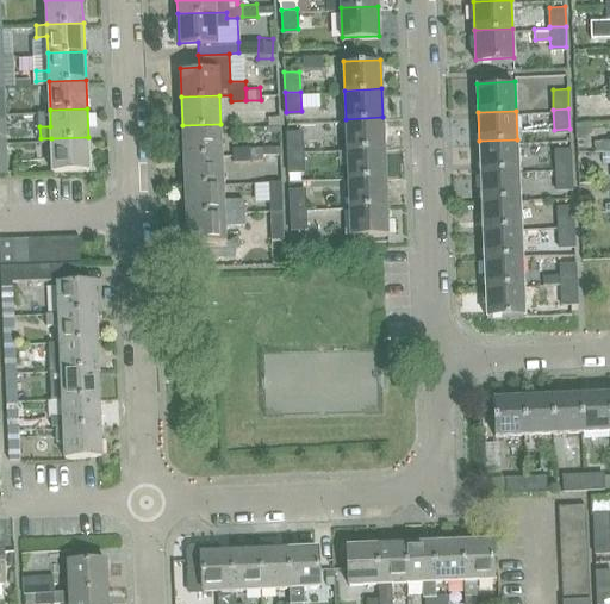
[(346,119),(347,148),(384,145),(383,117),(346,119)]
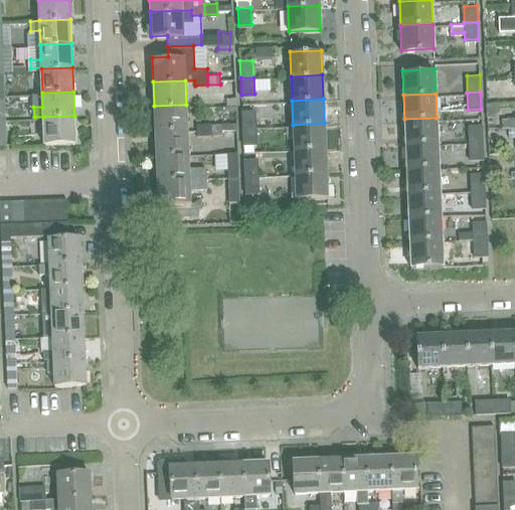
[(154,106),(155,130),(187,129),(186,105),(154,106)]
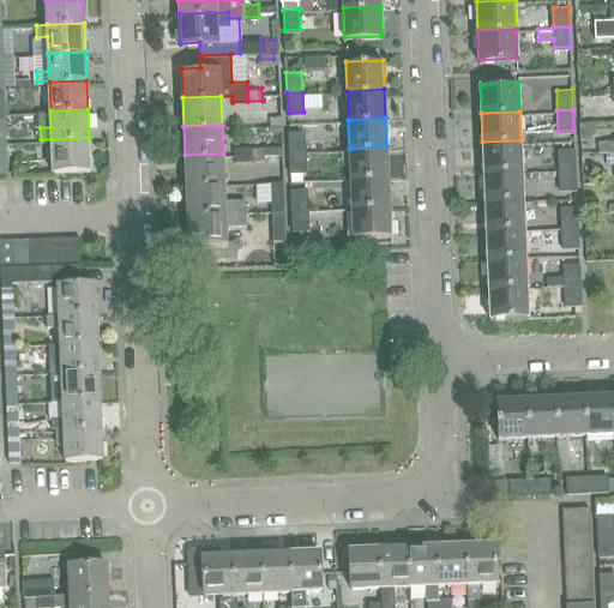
[(288,130),(289,150),(305,149),(305,130),(288,130)]
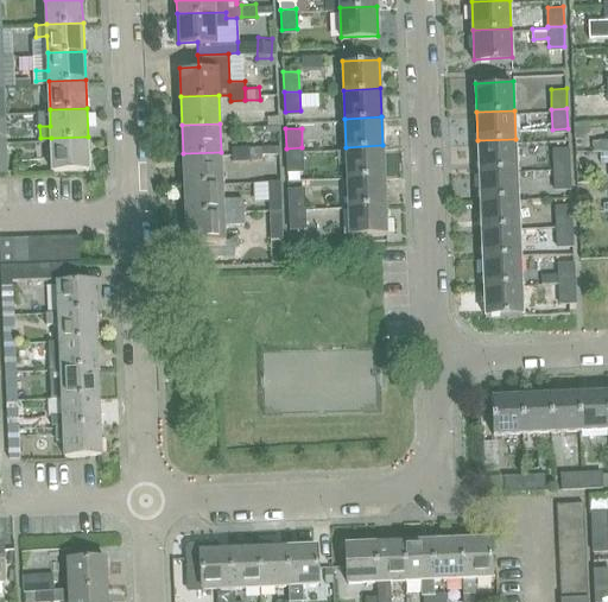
[(88,137),(51,138),(52,168),(89,166),(88,137)]
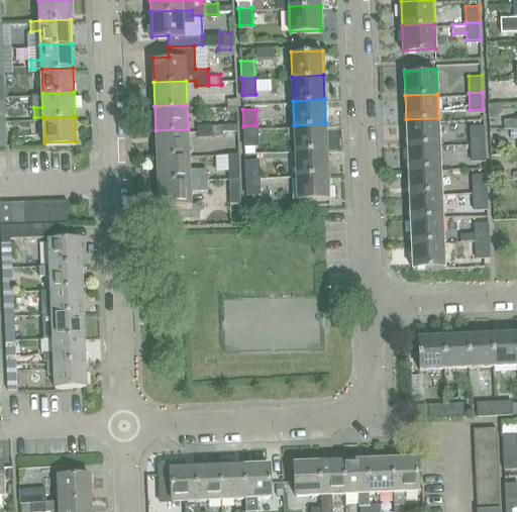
[(406,119),(408,143),(439,142),(438,118),(406,119)]
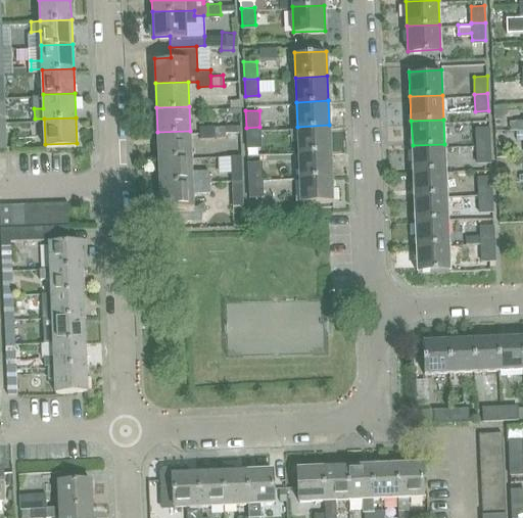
[(212,124),(199,125),(200,136),(212,135),(212,124)]
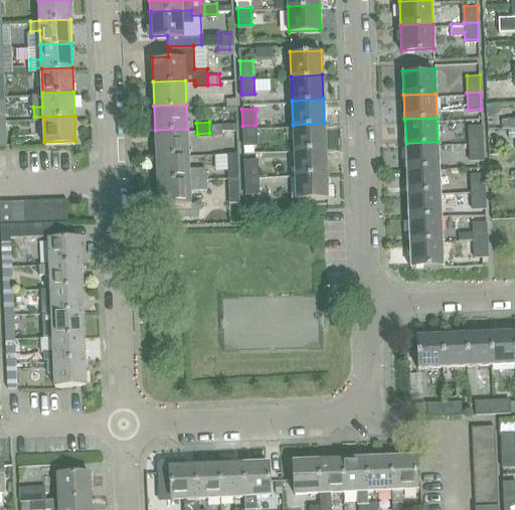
[(222,122),(209,122),(209,133),(222,133),(222,122)]
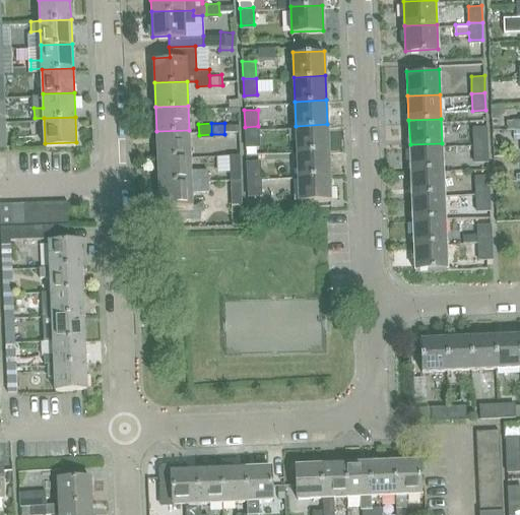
[(296,126),(297,150),(329,148),(327,124),(296,126)]
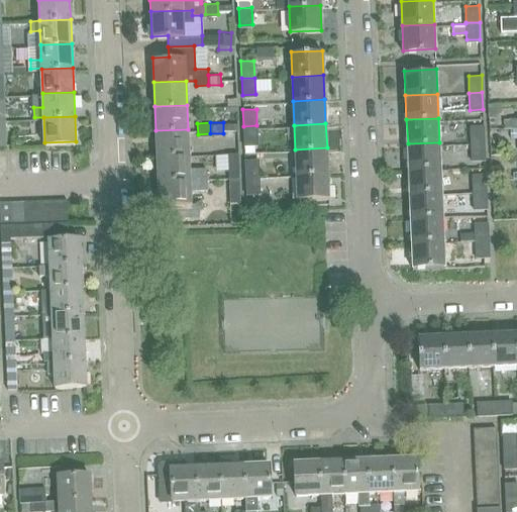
[(471,124),(471,141),(485,140),(484,123),(471,124)]
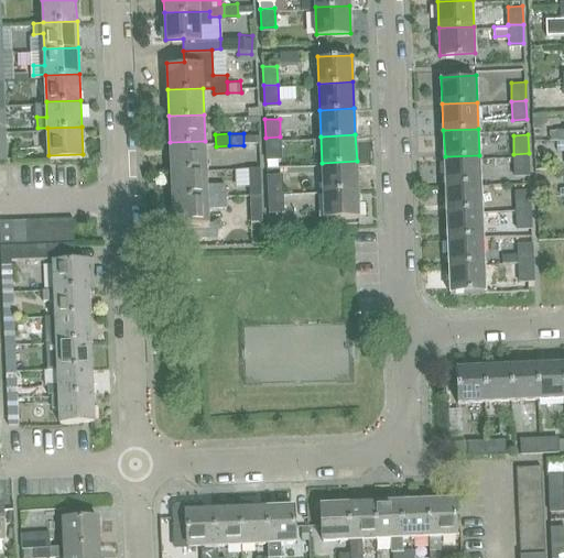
[(266,138),(267,156),(281,155),(280,137),(266,138)]
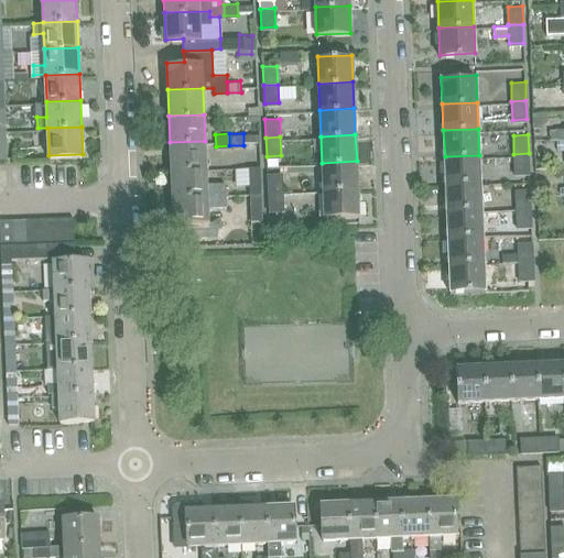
[(170,142),(171,168),(206,167),(205,141),(170,142)]
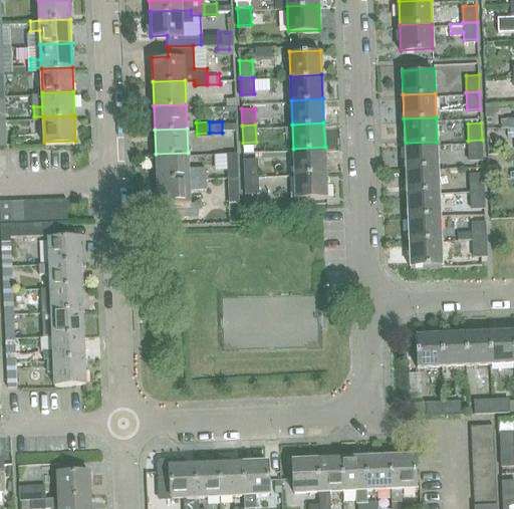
[(468,141),(469,158),(483,157),(482,140),(468,141)]
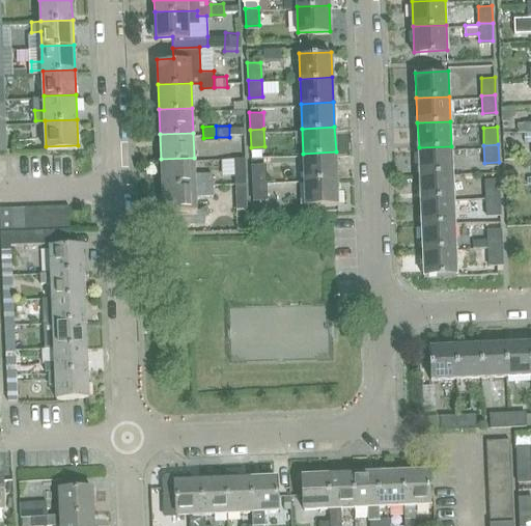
[(419,147),(420,173),(452,171),(451,146),(419,147)]
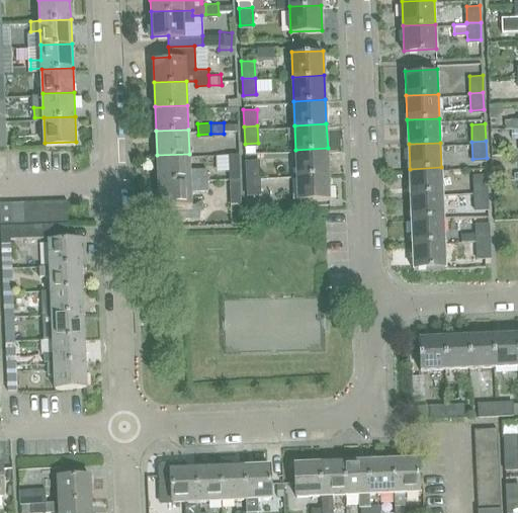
[(295,150),(296,174),(329,172),(328,148),(295,150)]
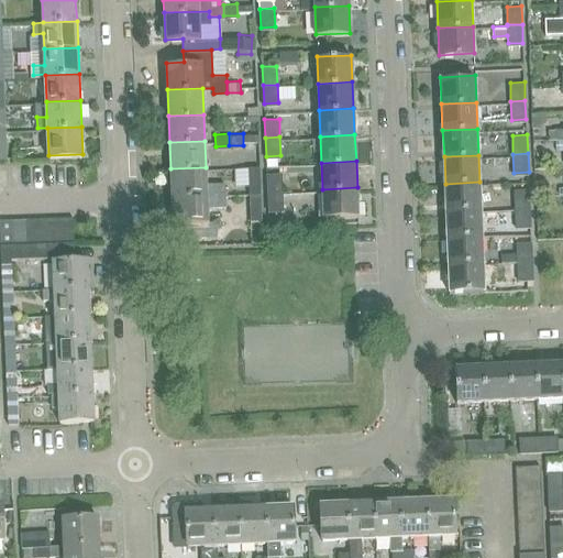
[(249,165),(250,193),(261,192),(260,165),(249,165)]
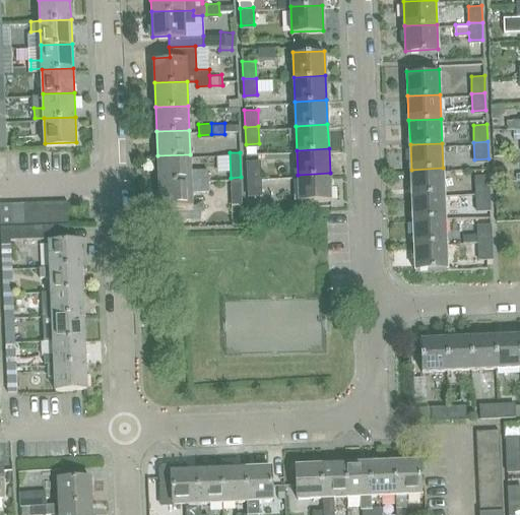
[(157,155),(158,180),(208,178),(208,167),(190,168),(190,154),(157,155)]
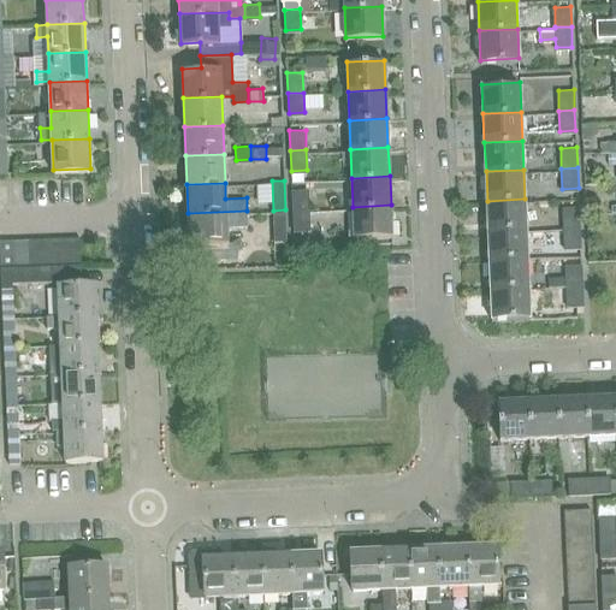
[(291,188),(292,208),(309,208),(308,188),(291,188)]
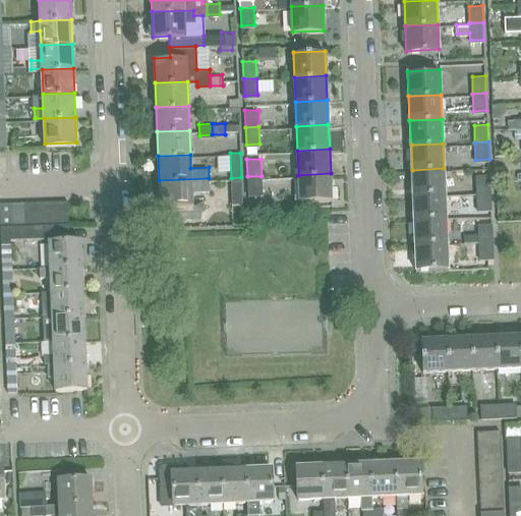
[(412,170),(413,194),(445,192),(444,168),(412,170)]
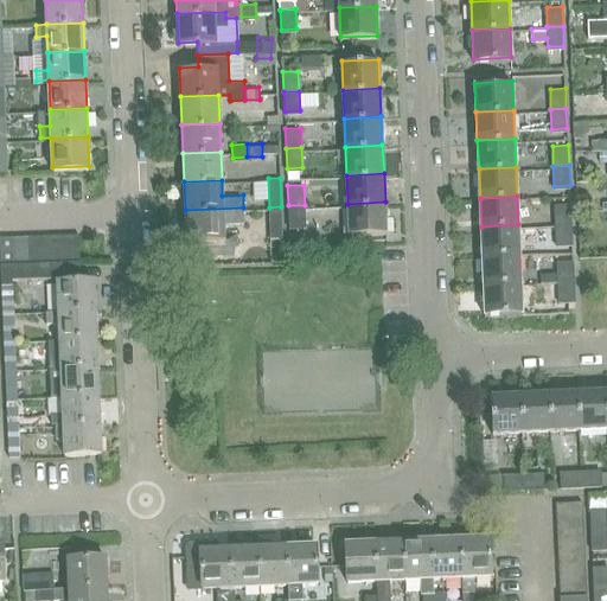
[(385,202),(347,204),(349,232),(387,231),(385,202)]
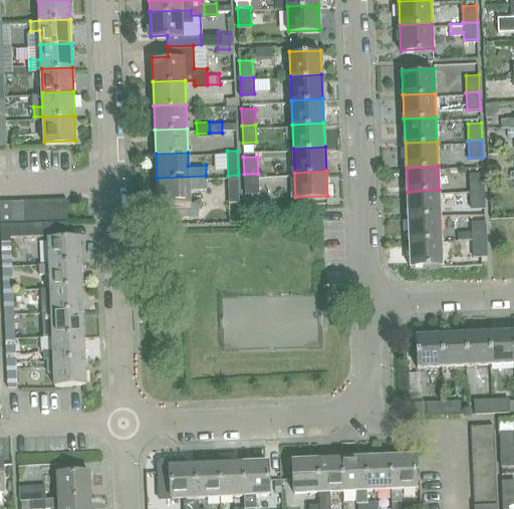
[(469,172),(470,189),(484,188),(483,171),(469,172)]
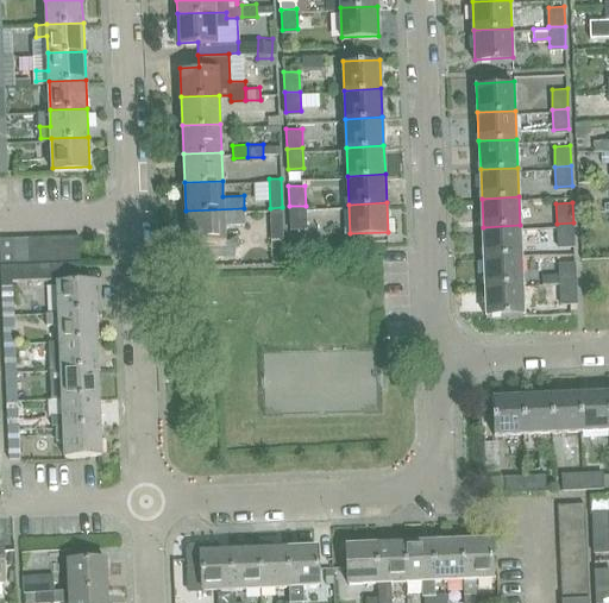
[(289,206),(290,226),(306,226),(306,206),(289,206)]
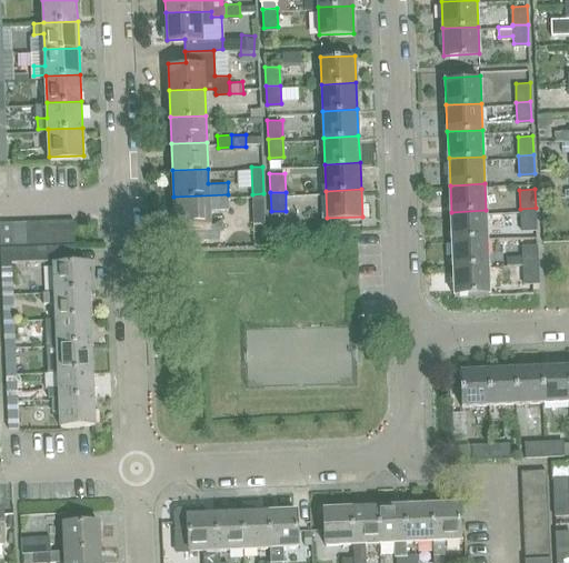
[(252,194),(253,221),(265,220),(263,193),(252,194)]
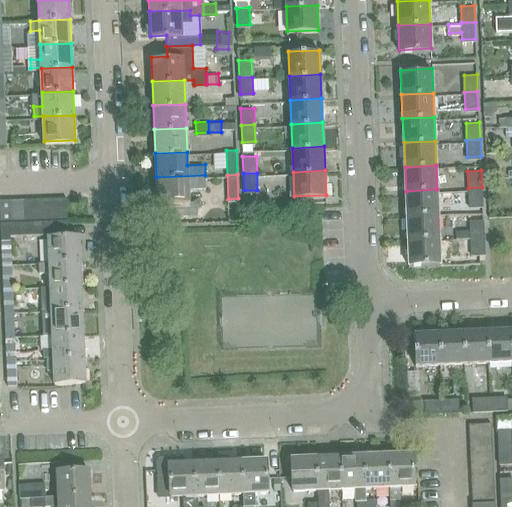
[(205,175),(156,177),(157,202),(172,201),(172,214),(197,213),(197,200),(189,200),(188,187),(205,186),(205,175)]
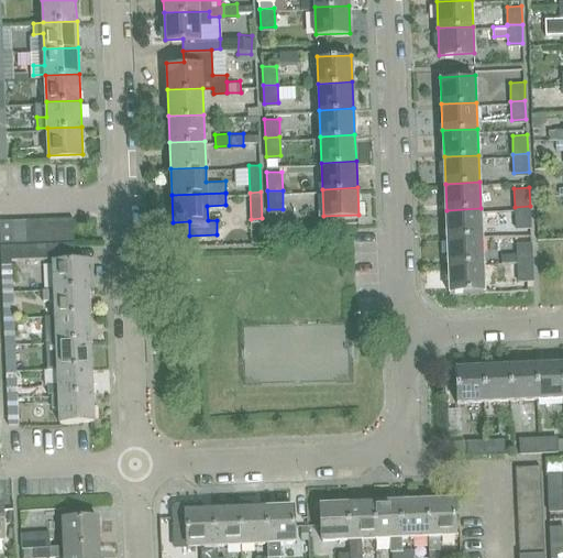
[(515,207),(516,226),(531,225),(530,206),(515,207)]
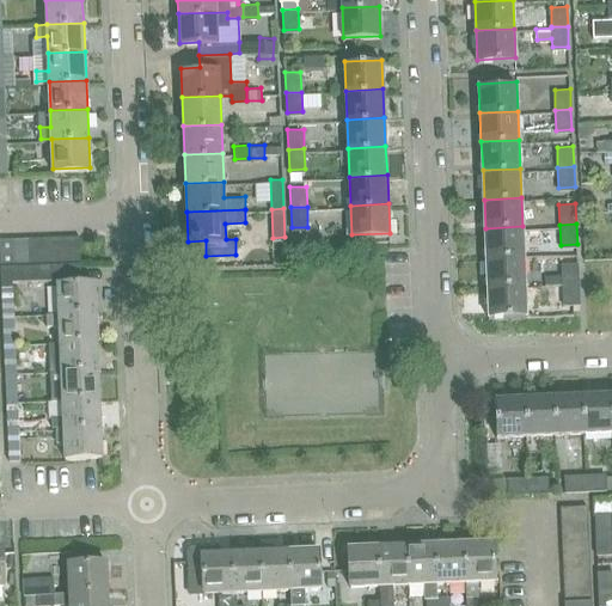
[(485,228),(487,257),(524,255),(522,226),(485,228)]
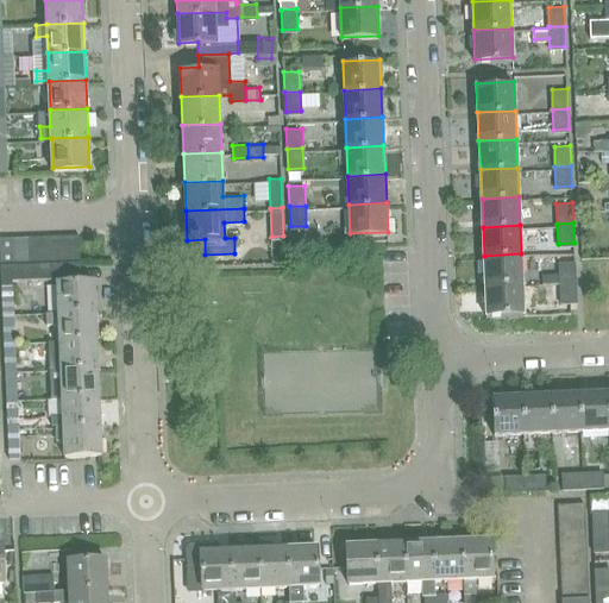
[(80,232),(66,233),(67,259),(81,259),(80,232)]
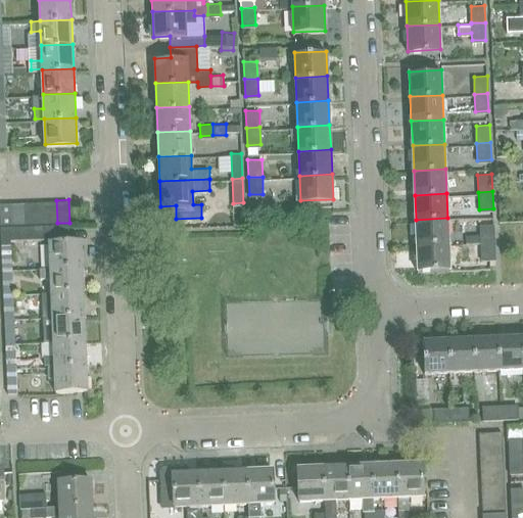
[(34,200),(22,201),(24,224),(35,224),(34,200)]
